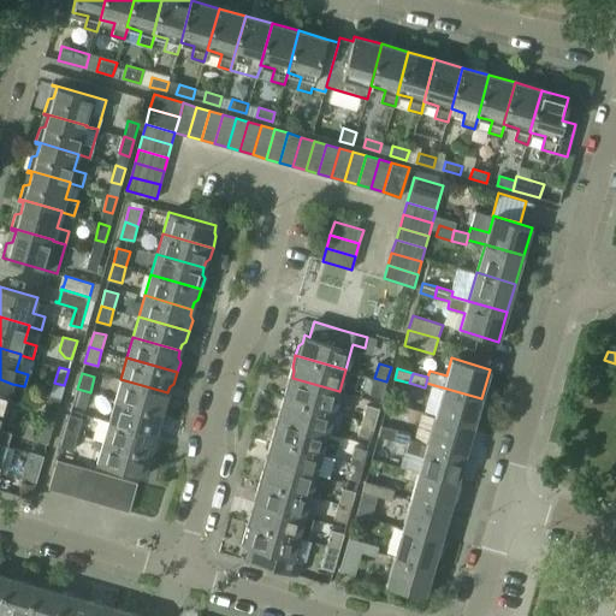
[(286,386),(283,397),(333,410),(339,391),(292,378),(290,384),(286,386)]
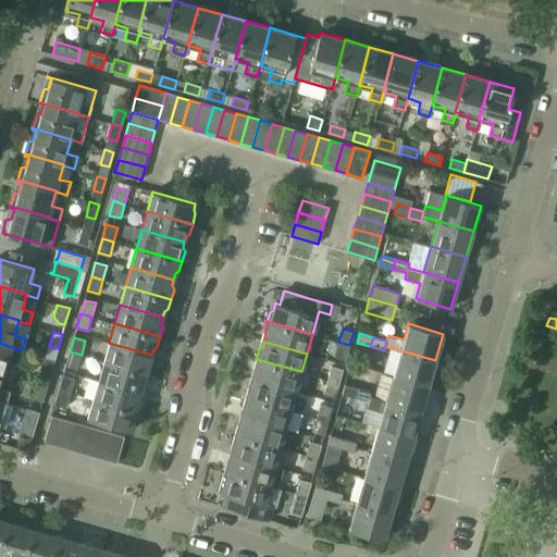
[(349,345),(338,342),(334,356),(346,359),(349,345)]
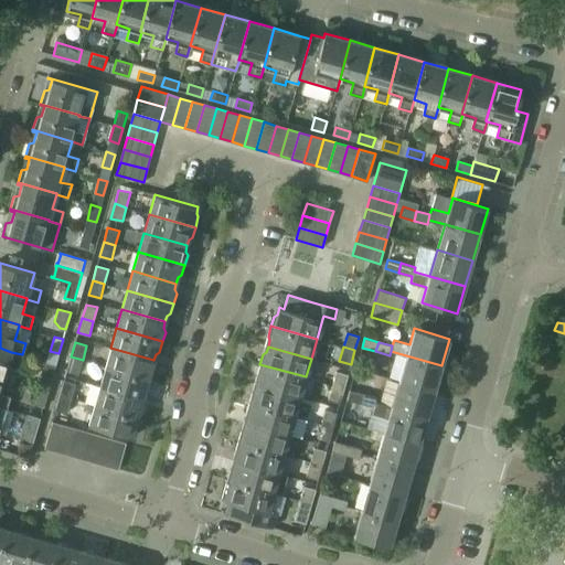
[(0,376),(3,377),(3,379),(14,382),(18,370),(7,366),(11,352),(0,348),(0,376)]
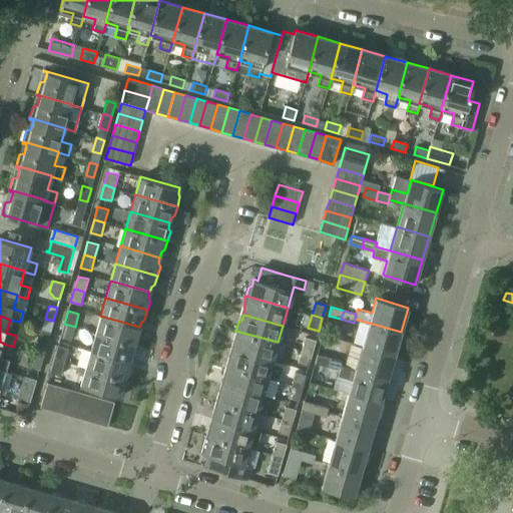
[(100,316),(95,333),(137,345),(140,336),(138,333),(139,327),(100,316)]
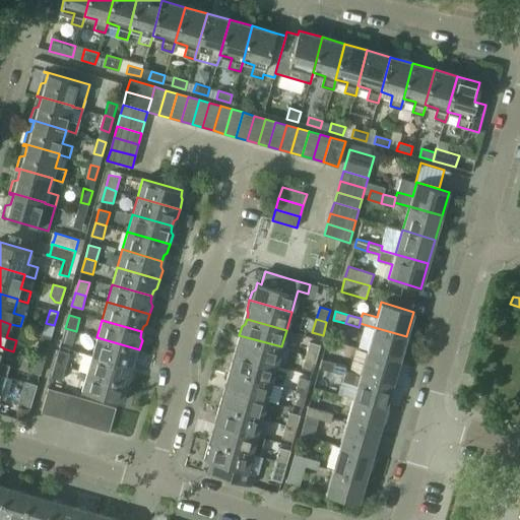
[(368,349),(400,360),(406,336),(374,327),(368,349)]
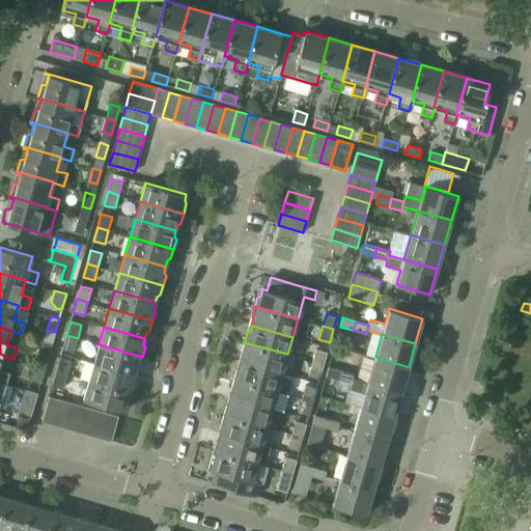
[(78,338),(66,335),(63,348),(74,352),(78,338)]
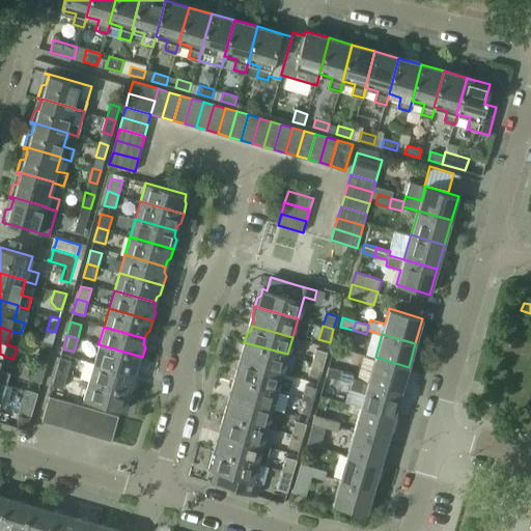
[(39,355),(48,357),(52,343),(44,341),(39,355)]
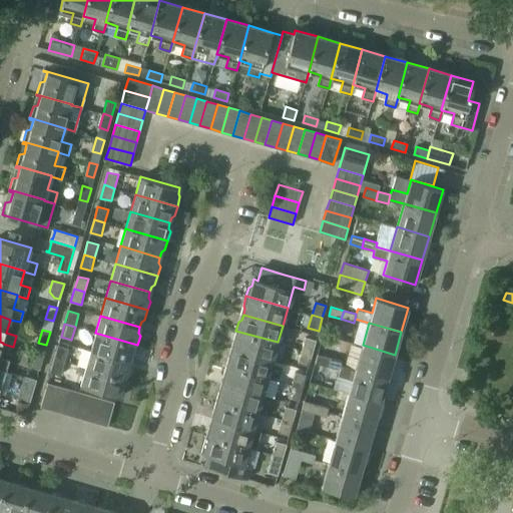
[(234,344),(233,349),(273,360),(278,342),(235,331),(233,341),(234,344)]
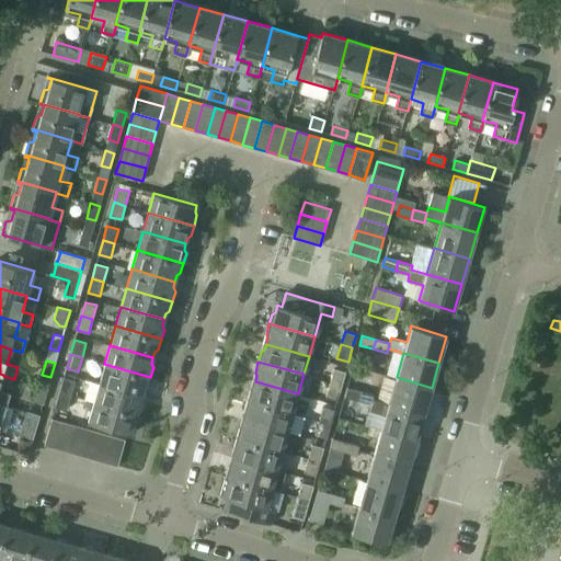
[(104,364),(99,382),(141,396),(144,389),(147,387),(150,377),(104,364)]
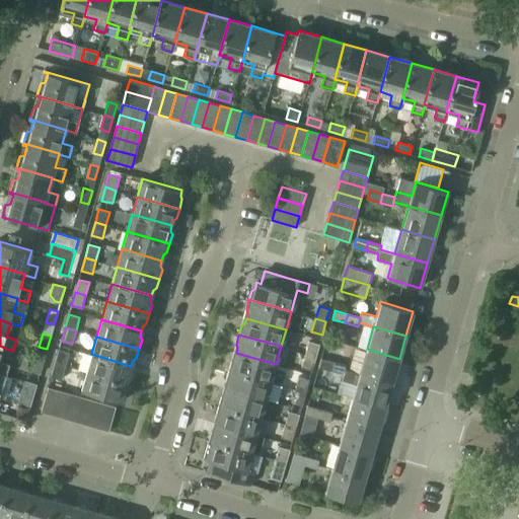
[(328,340),(326,348),(332,350),(335,342),(328,340)]
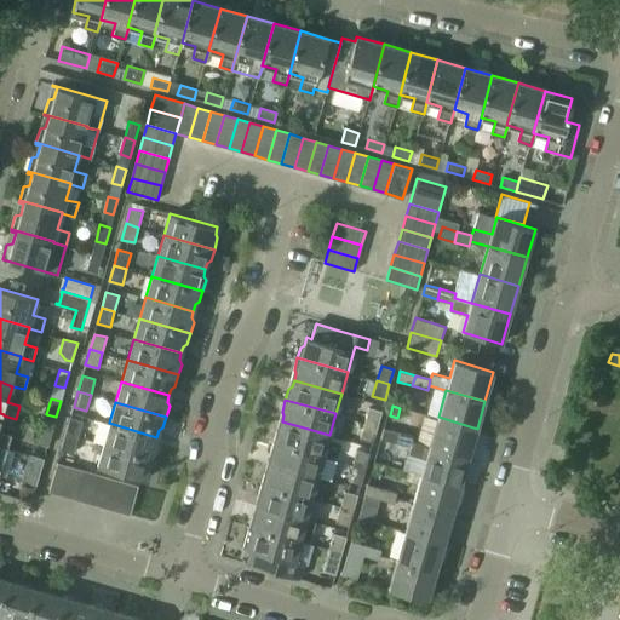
[(369,407),(365,423),(377,426),(382,411),(369,407)]
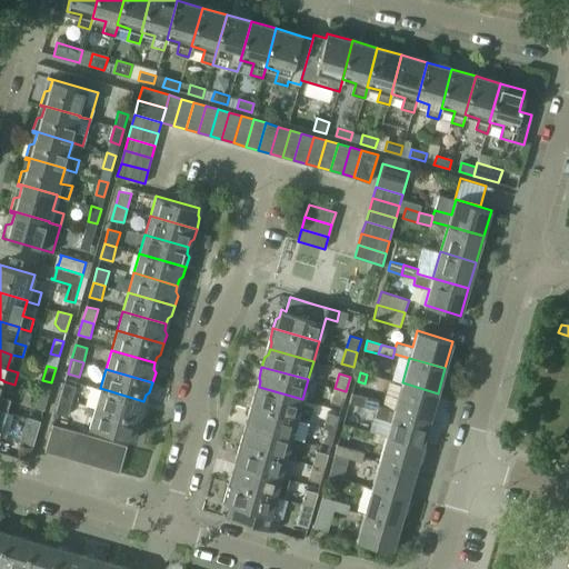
[(0,408),(7,410),(11,399),(0,395),(0,392),(3,381),(3,380),(0,379),(0,408)]
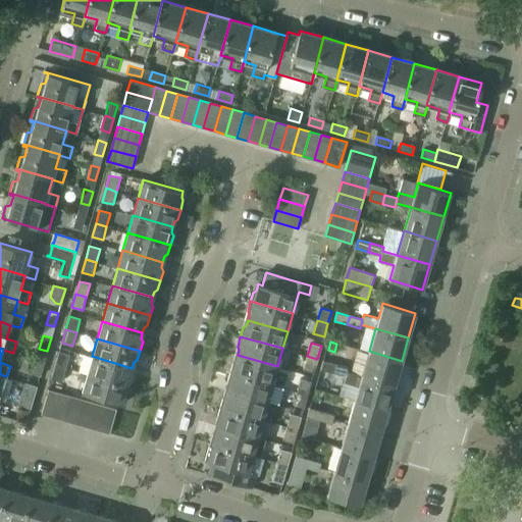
[(59,351),(55,364),(66,367),(69,354),(59,351)]
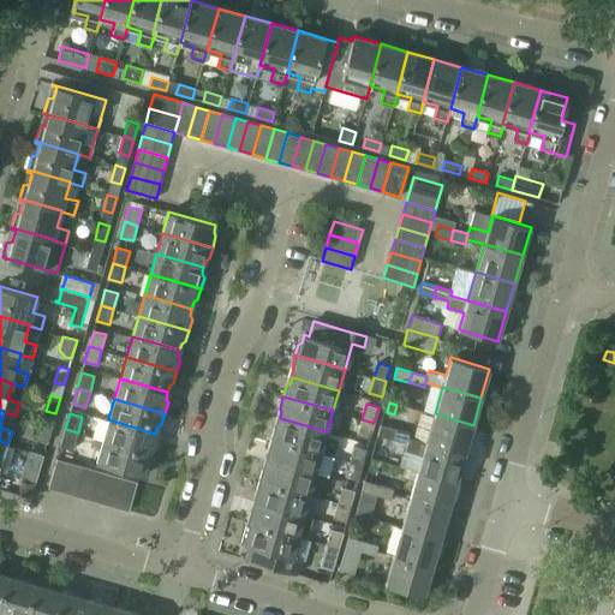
[(427,442),(465,453),(473,425),(435,413),(427,442)]
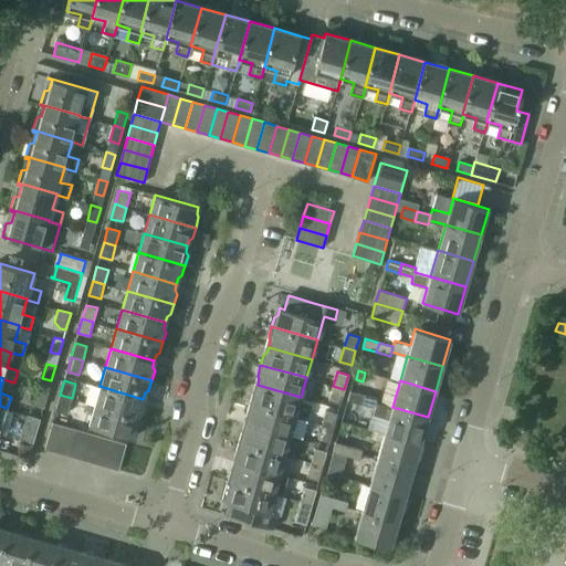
[(252,394),(250,402),(295,416),(301,397),(258,385),(255,391),(252,394)]
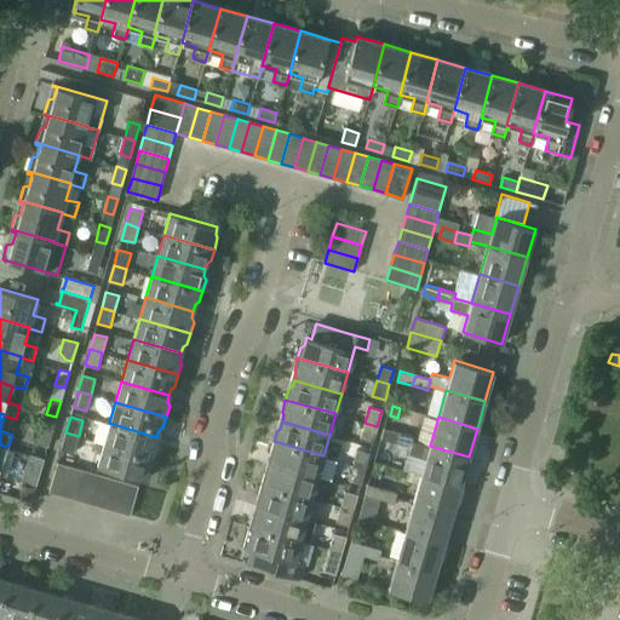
[(109,423),(103,445),(154,459),(158,448),(155,443),(156,437),(109,423)]
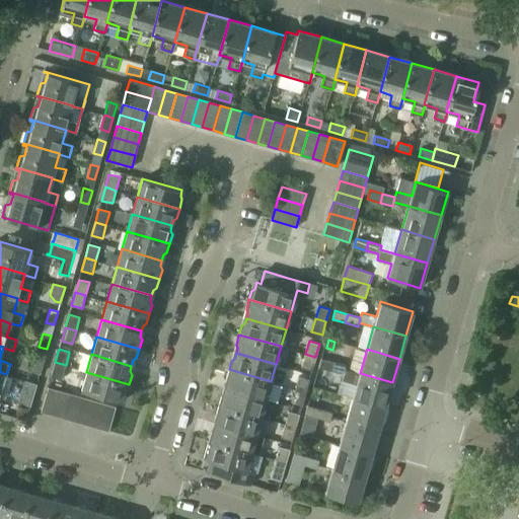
[(315,357),(305,354),(301,367),(312,370),(315,357)]
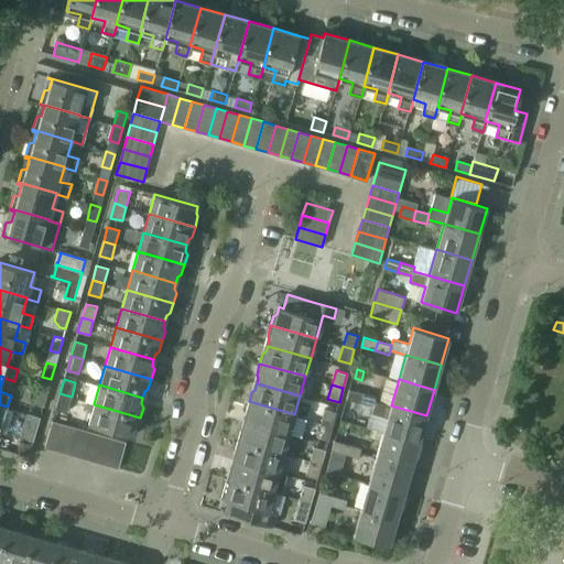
[(34,403),(44,405),(47,391),(39,388),(34,403)]
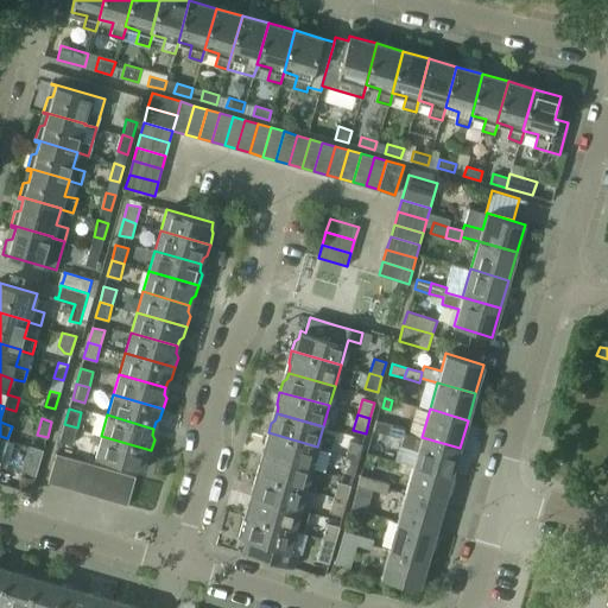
[(373,430),(388,434),(392,424),(377,420),(373,430)]
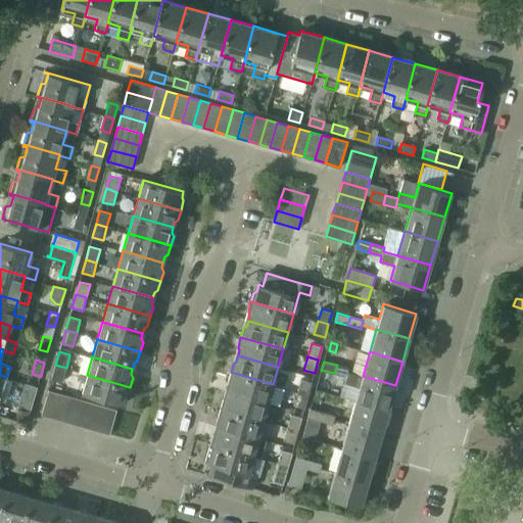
[(66,368),(55,365),(51,378),(62,381),(66,368)]
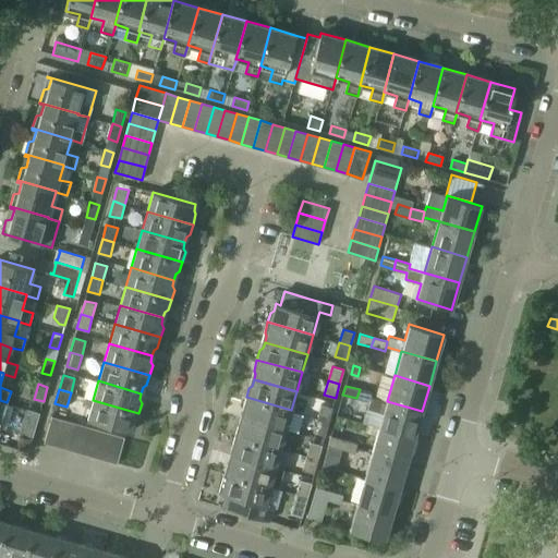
[(384,413),(379,427),(414,437),(422,411),(387,401),(371,397),(373,392),(360,389),(356,398),(370,402),(367,408),(384,413)]
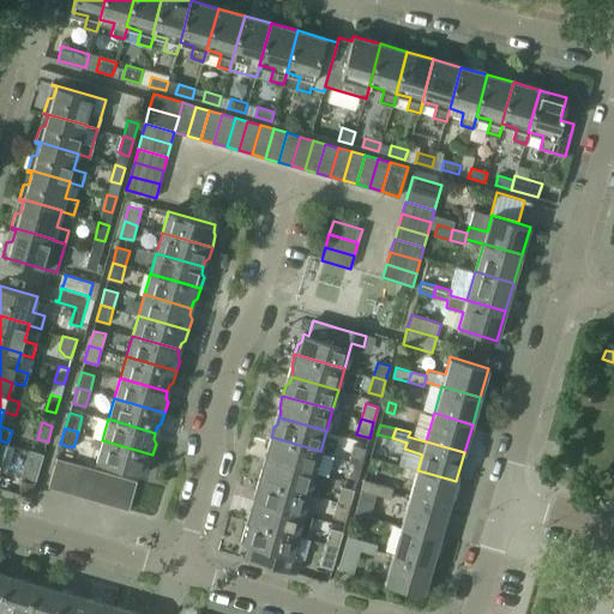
[(269,452),(268,458),(314,473),(320,451),(271,437),(268,449),(269,452)]
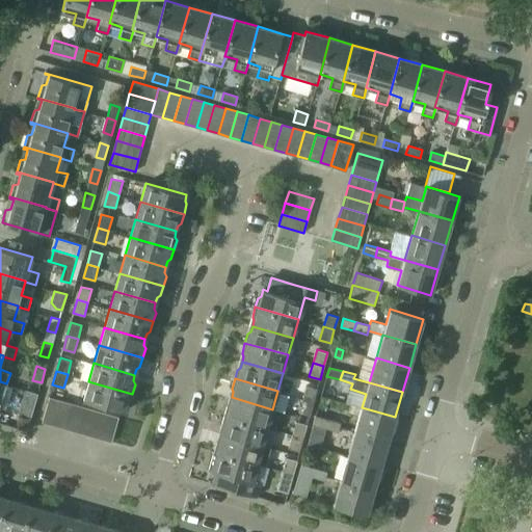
[(132,394),(88,381),(83,399),(124,411),(126,405),(129,403),(132,394)]
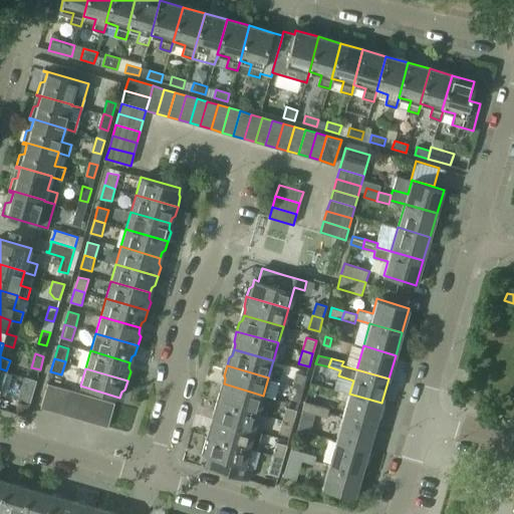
[(296,372),(292,384),(303,388),(306,375),(296,372)]
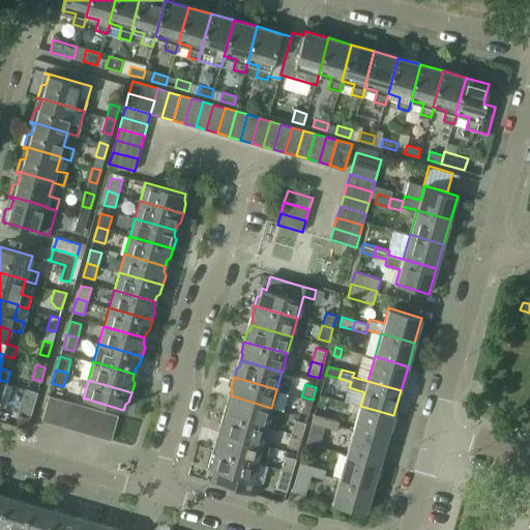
[(25,388),(18,413),(30,417),(37,391),(25,388)]
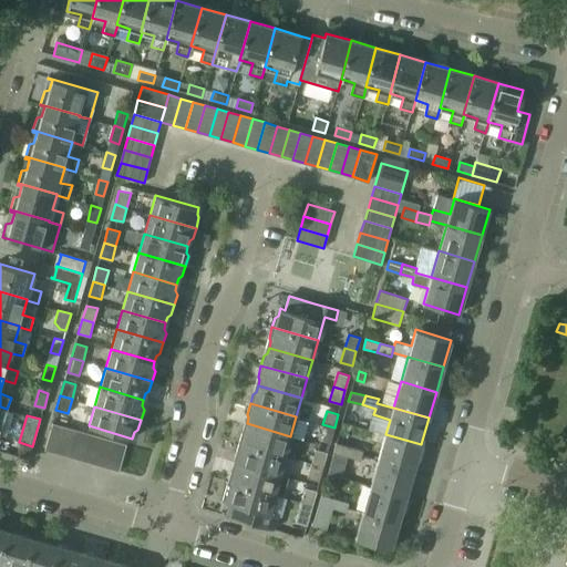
[(44,450),(58,453),(65,426),(52,423),(44,450)]
